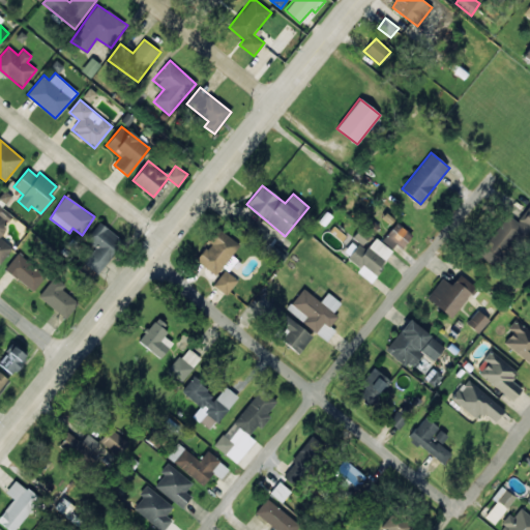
[(0,263),(12,248),(0,238),(0,233),(13,216),(0,206),(0,263)]
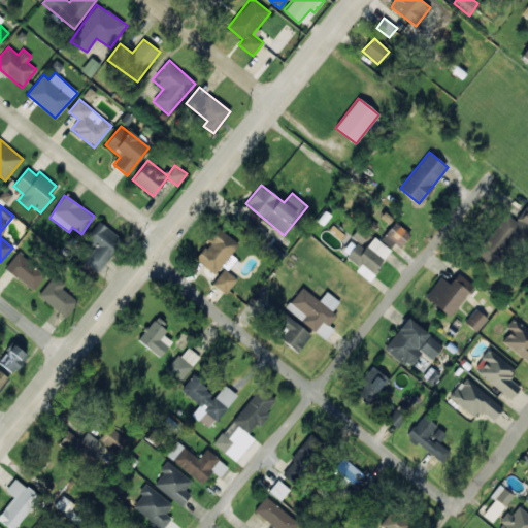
[(517,222),(527,228),(527,208),(526,208),(517,222)]
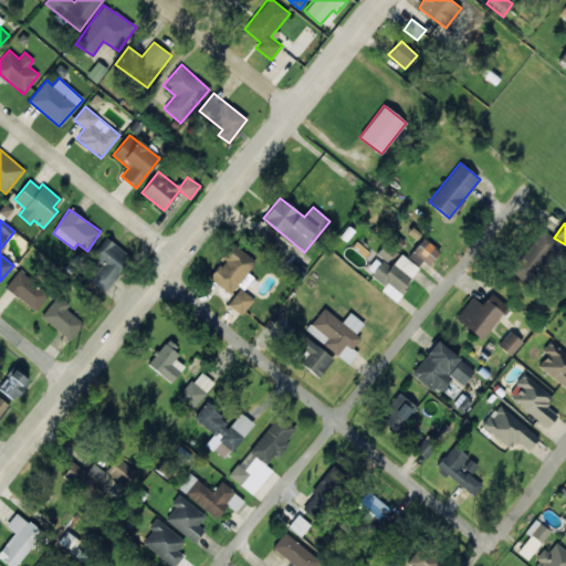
[(509,270),(526,284),(561,243),(543,229),(509,270)]
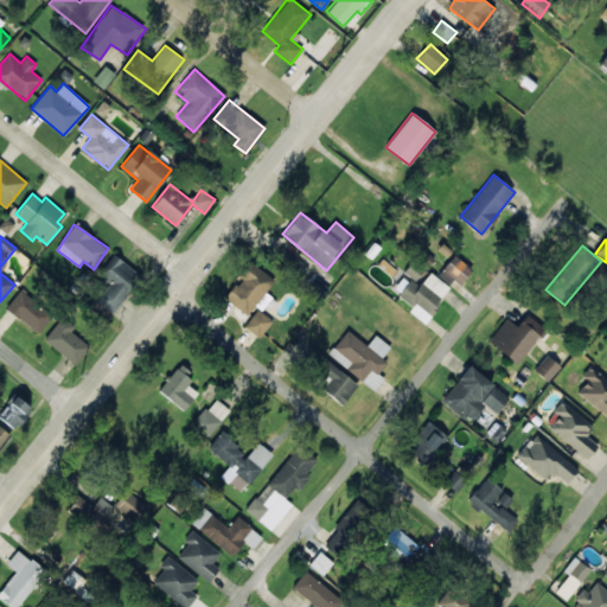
[(98,275),(108,283),(95,300),(113,313),(141,275),(114,254),(98,275)]
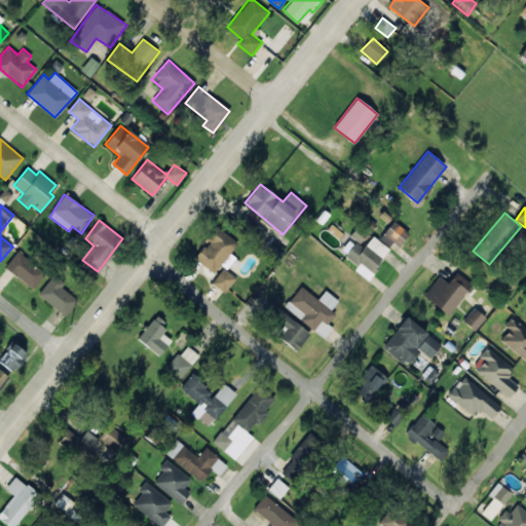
[(393,241),(399,246),(409,233),(393,221),(379,238),(388,247),(393,241)]
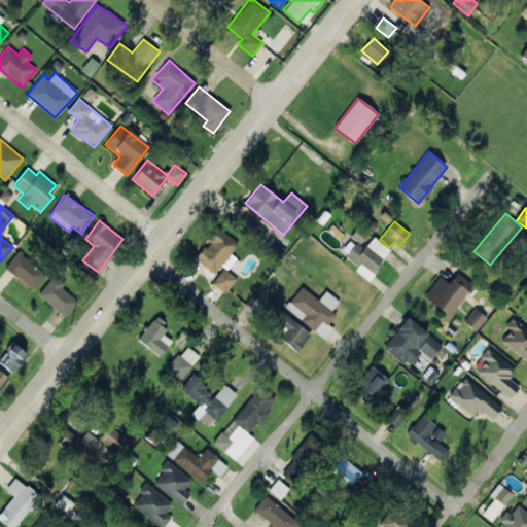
[(268,232),(254,222),(248,232),(261,241),(268,232)]
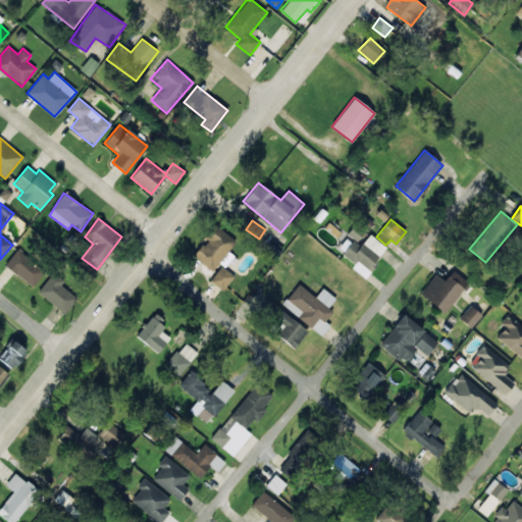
[(193,256),(212,271),(220,261),(225,265),(232,256),(228,252),(236,242),(215,224),(205,238),(206,239),(193,256)]
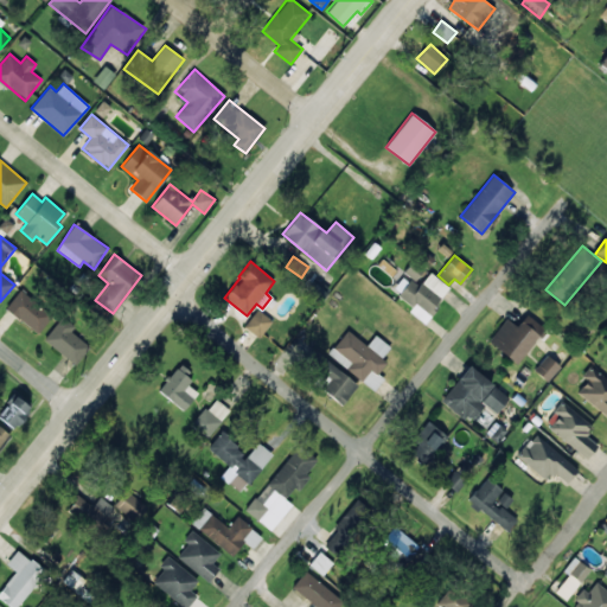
[(451,288),(429,273),(419,287),(404,275),(393,291),(413,305),(408,311),(425,323),(451,288)]
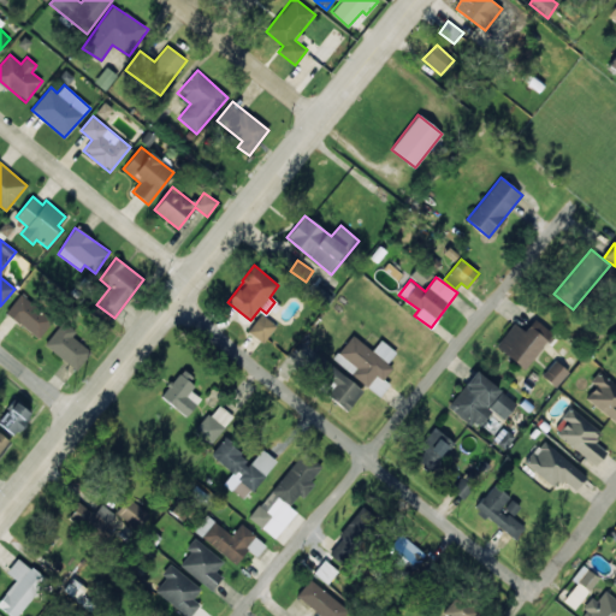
[(52,323),(22,295),(6,312),(37,339),(52,323)]
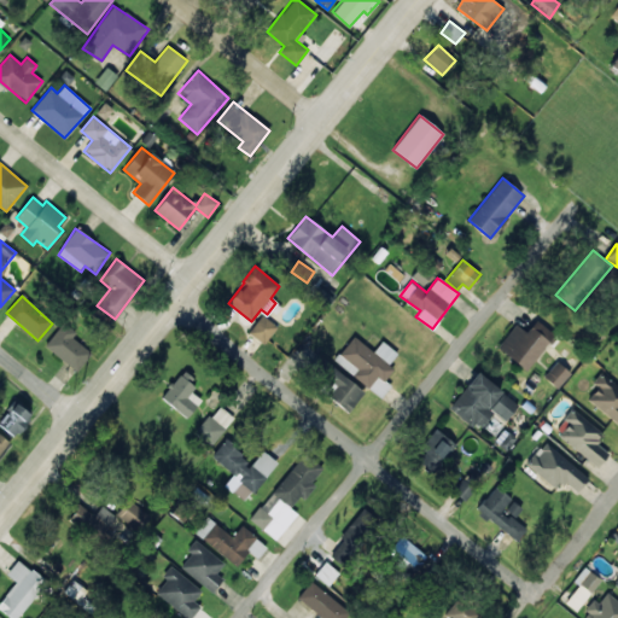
[(264,344),(278,327),(262,315),(249,332),(264,344)]
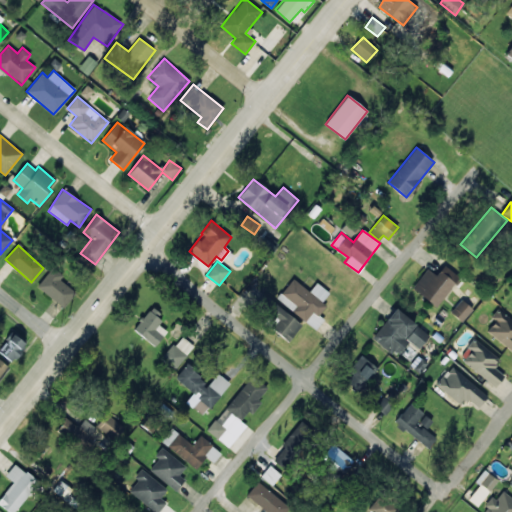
[(460,278),(444,265),(436,275),(427,268),(412,287),(435,307),(460,278)]
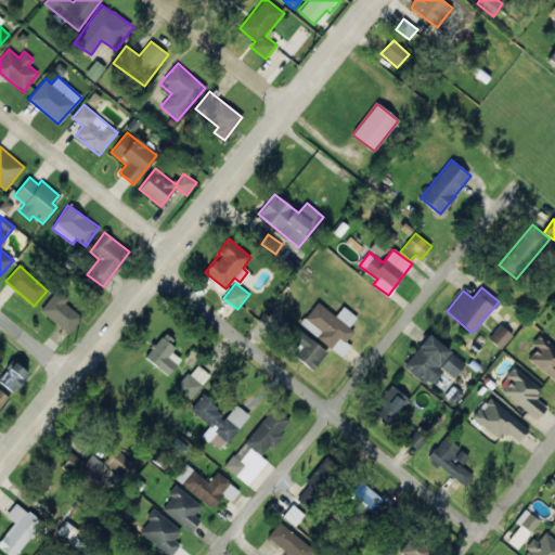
[(82,318),(65,301),(67,299),(59,291),(40,309),(67,334),(82,318)]
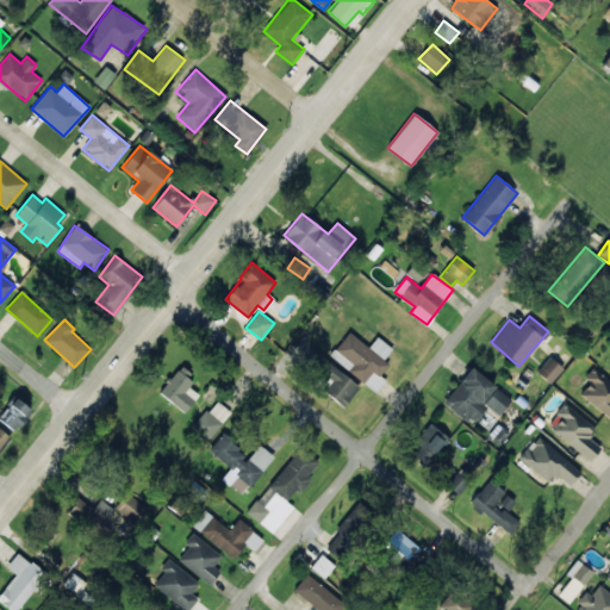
[(377,393),(386,380),(380,375),(388,365),(384,360),(392,349),(377,336),(368,347),(349,331),(329,355),(377,393)]
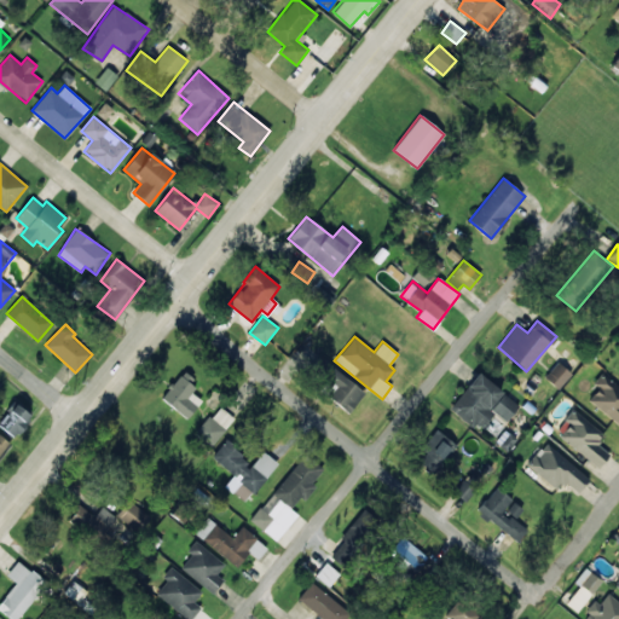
[(365,392),(312,351),(302,364),(333,387),(325,395),(348,414),(365,392)]
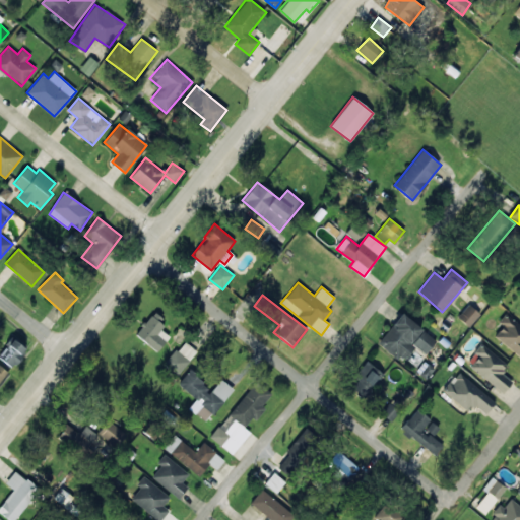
[(468,327),(480,314),(468,304),(457,317),(468,327)]
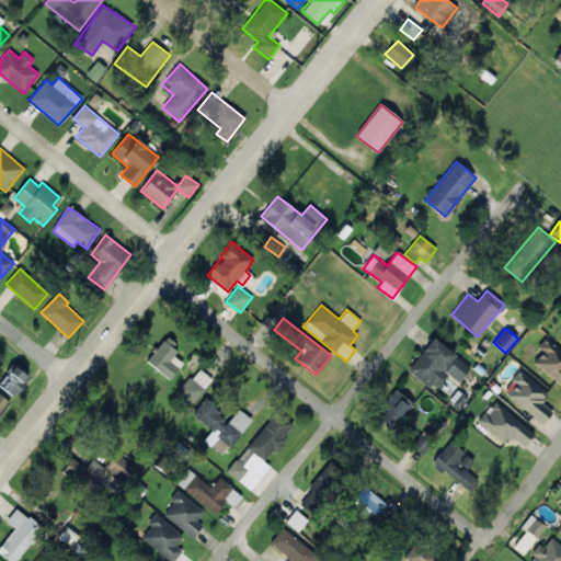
[(183,363),(172,354),(179,345),(167,335),(147,361),(170,379),(183,363)]
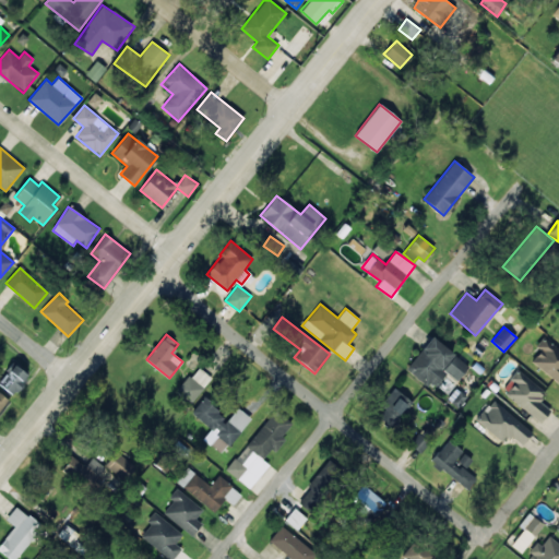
[(406,369),(432,389),(445,371),(458,381),(470,366),(430,336),(406,369)]
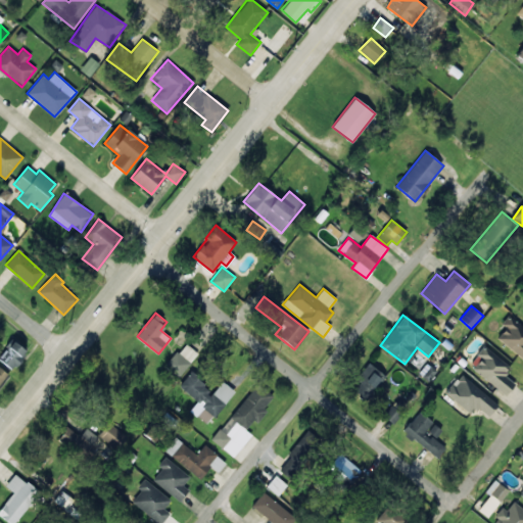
[(522,327),(509,315),(502,324),(507,328),(497,338),(522,360),(522,327)]
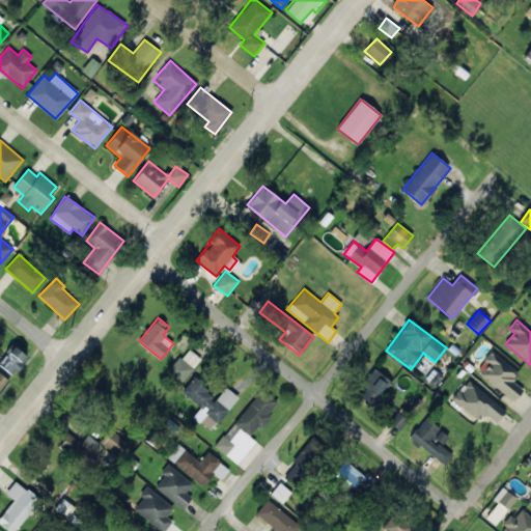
[(0,365),(14,376),(28,357),(12,344),(0,360),(0,365)]
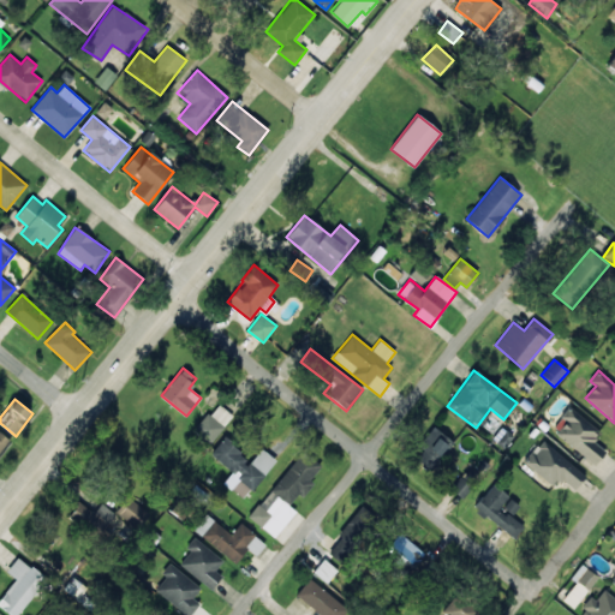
[(233,415),(216,402),(195,433),(212,445),(233,415)]
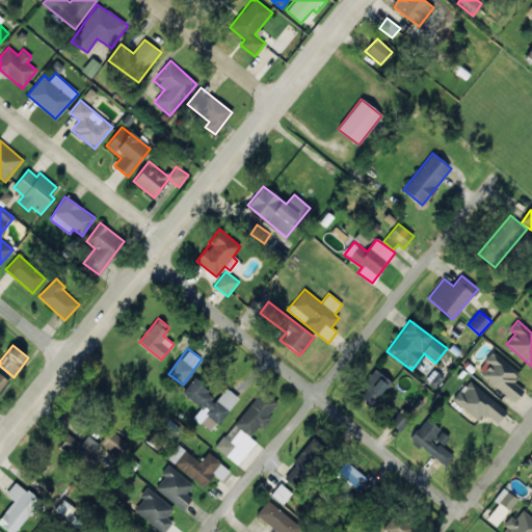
[(524,390),(512,381),(519,373),(493,351),(483,362),(488,366),(481,375),(513,402),(524,390)]
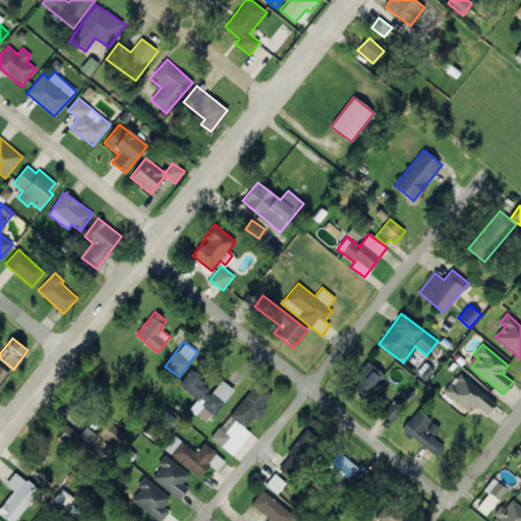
[(352,389),(365,398),(384,373),(366,361),(355,377),(359,380),(352,389)]
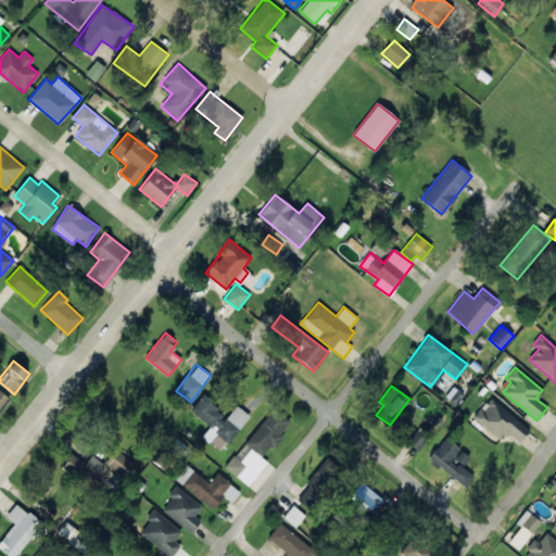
[(0,408),(9,397),(0,390),(0,408)]
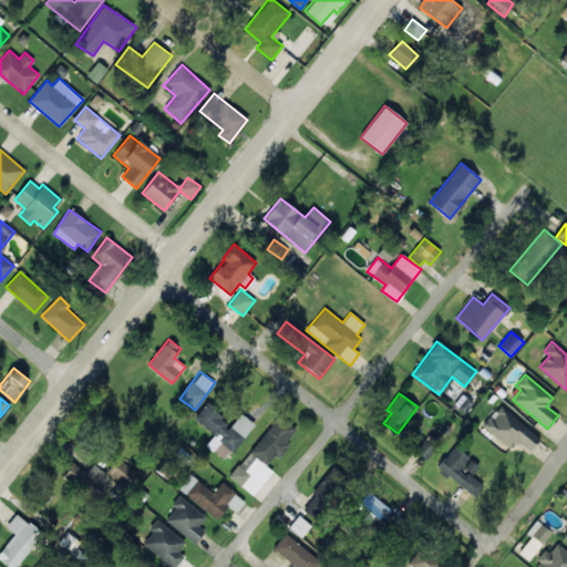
[(241,413),(232,425),(206,404),(194,419),(222,441),(214,451),(225,460),(255,424),(241,413)]
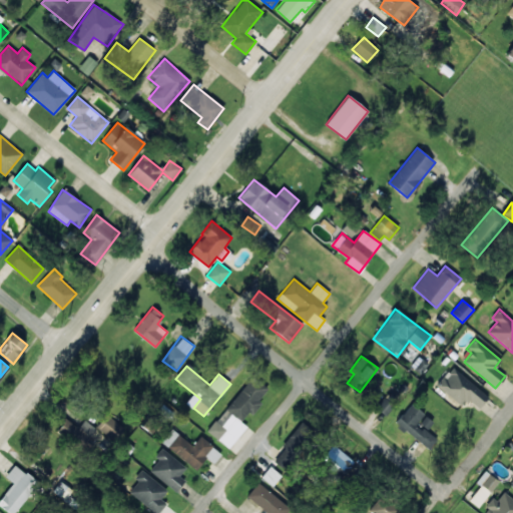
[(468,400),(479,409),(488,397),(452,367),(437,386),(462,407),(468,400)]
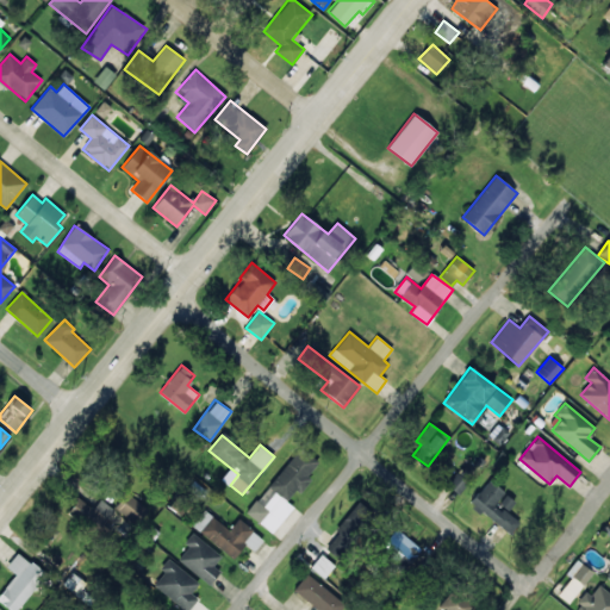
[(293,506),(286,502),(297,489),(300,492),(311,479),(306,477),(318,461),(300,447),(247,514),(272,533),(293,506)]
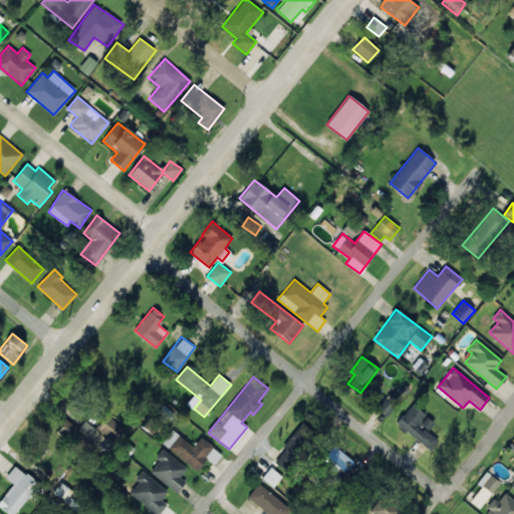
[(376,409),(387,417),(394,406),(383,399),(376,409)]
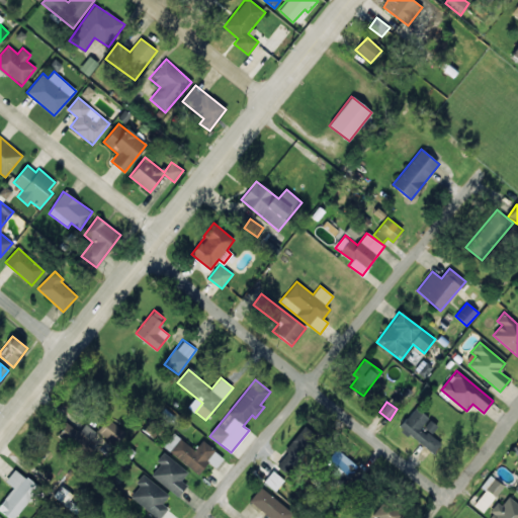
[(430,435),(438,425),(414,408),(400,428),(434,453),(441,442),(430,435)]
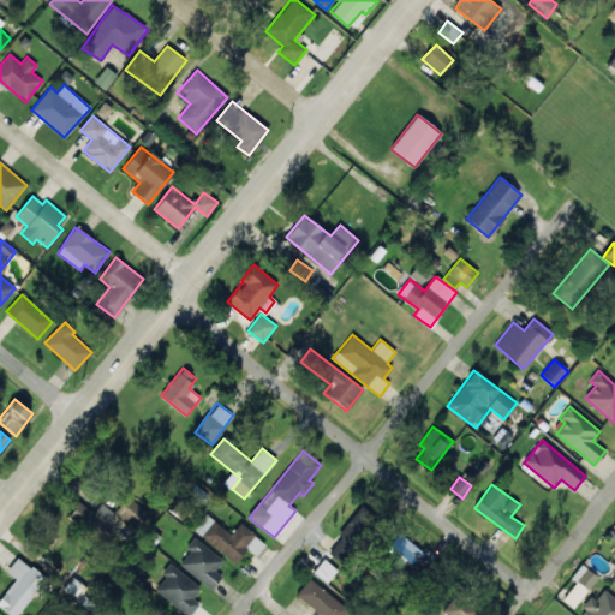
[(69,513),(101,535),(115,513),(101,503),(95,513),(77,501),(69,513)]
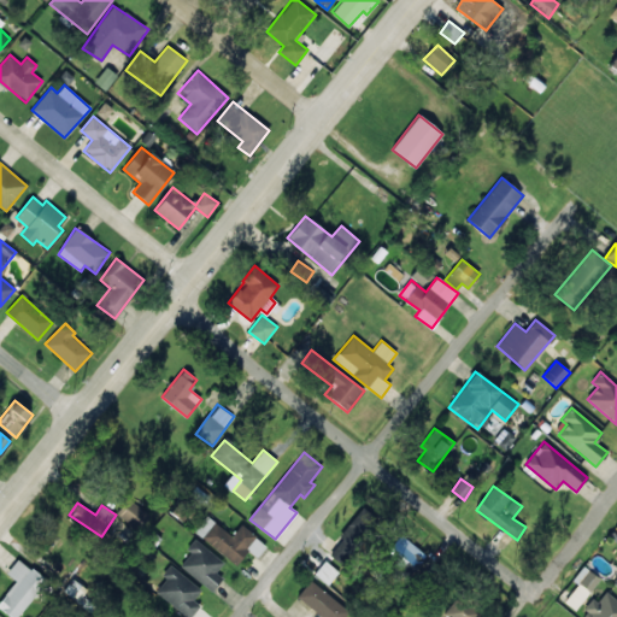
[(375,528),(360,515),(327,552),(342,565),(375,528)]
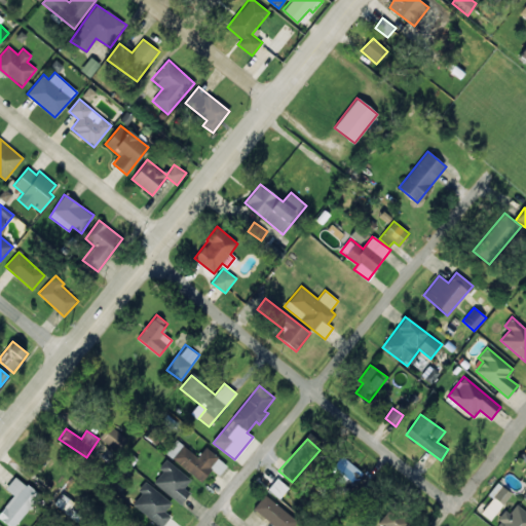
[(211,468),(220,475),(227,464),(204,448),(198,457),(176,440),(165,454),(202,481),(211,468)]
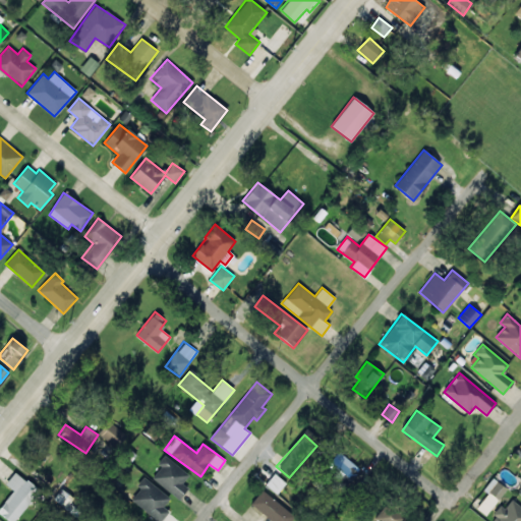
[(158,464),(161,467),(152,478),(179,499),(187,487),(182,483),(189,474),(164,455),(158,464)]
